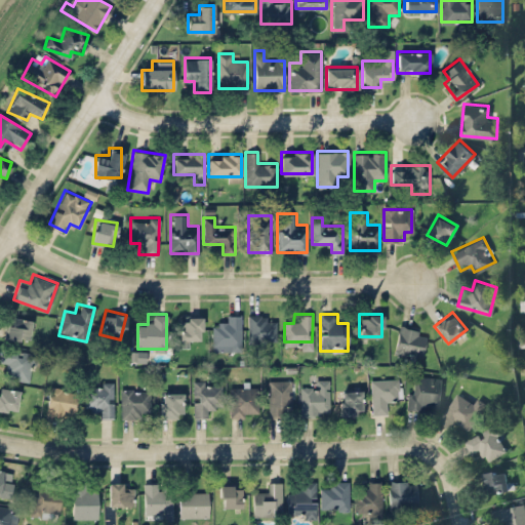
[(241,315),(221,315),(221,325),(211,324),(211,351),(241,351),(241,315)]
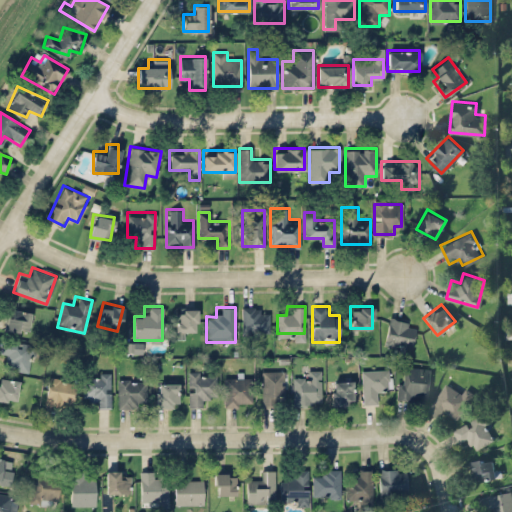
[(241,333),(268,333),(268,307),(241,307),(241,333)]
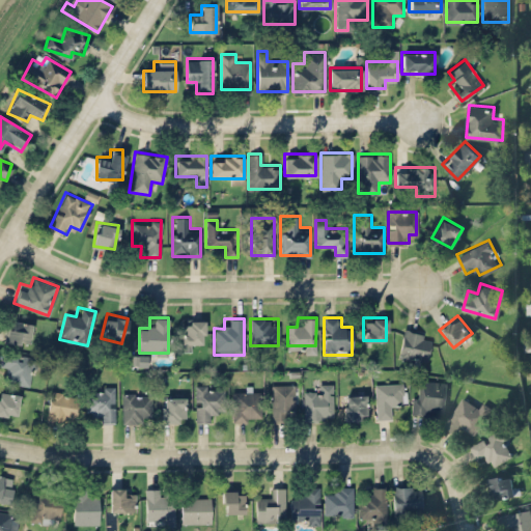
[(5,340),(28,344),(32,324),(9,319),(5,340)]
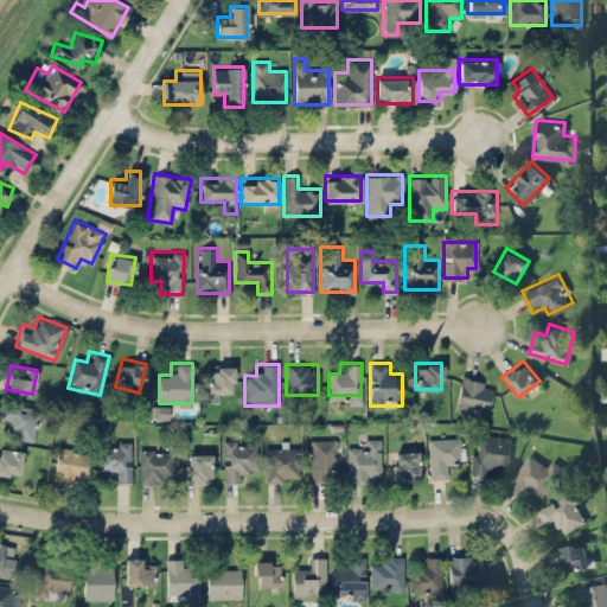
[(234,365),(205,365),(205,400),(219,400),(219,393),(234,393),(234,365)]
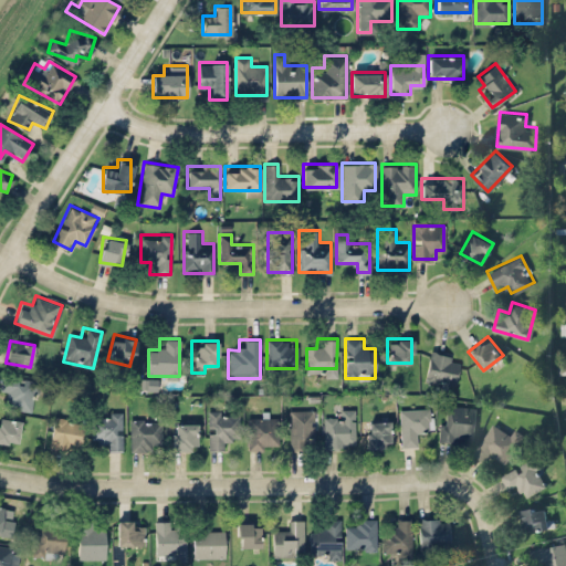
[(425,378),(454,385),(460,356),(430,350),(425,378)]
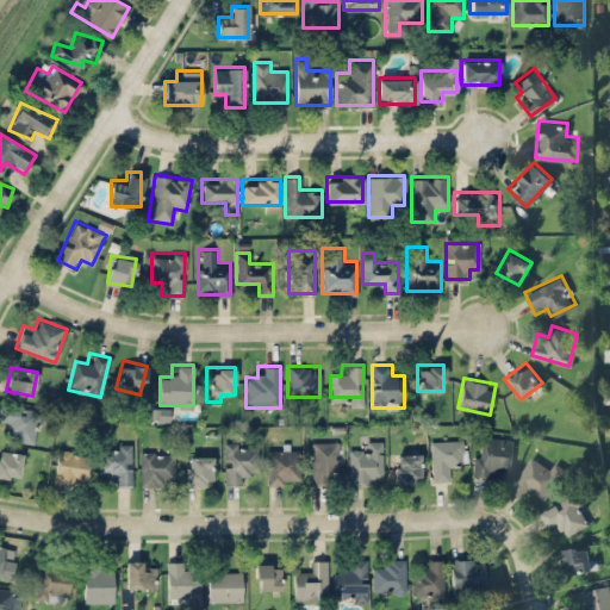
[(8,440),(37,443),(42,410),(2,405),(0,427),(10,428),(8,440)]
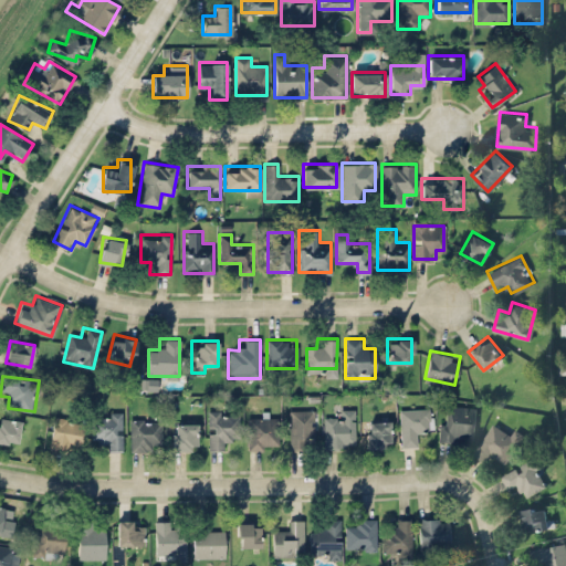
[(460,442),(461,435),(472,435),(474,407),(450,405),(450,416),(440,415),(438,440),(460,442)]
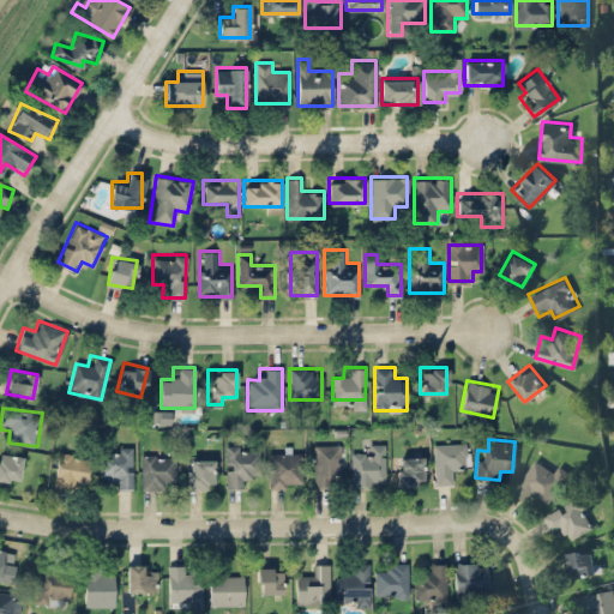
[(384,443),(362,443),(362,453),(350,453),(350,485),(384,485),(384,443)]
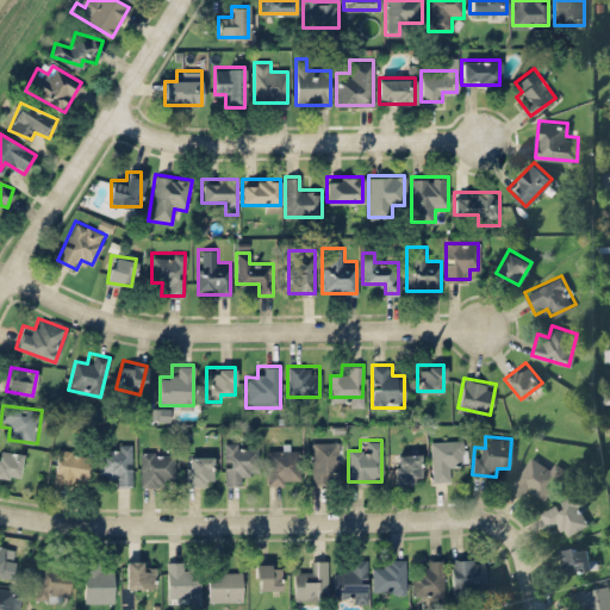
[(464,466),(464,440),(431,440),(431,479),(453,479),(453,466),(464,466)]
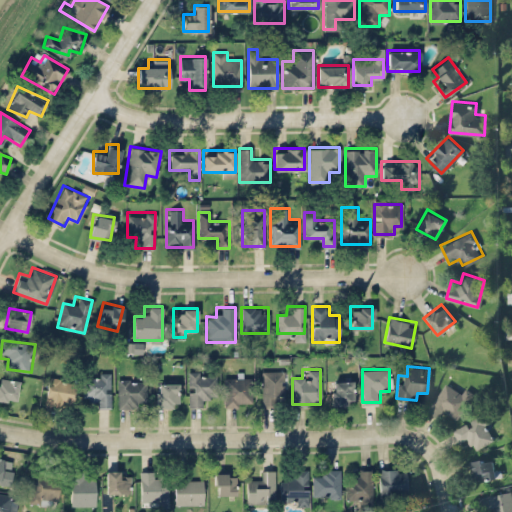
[(285,370),(261,370),(261,405),(285,405),(285,370)]
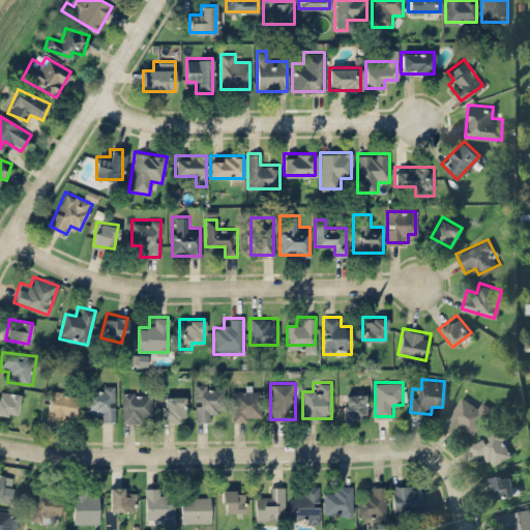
[(224,384),(195,384),(195,419),(214,419),(214,410),(224,410),(224,384)]
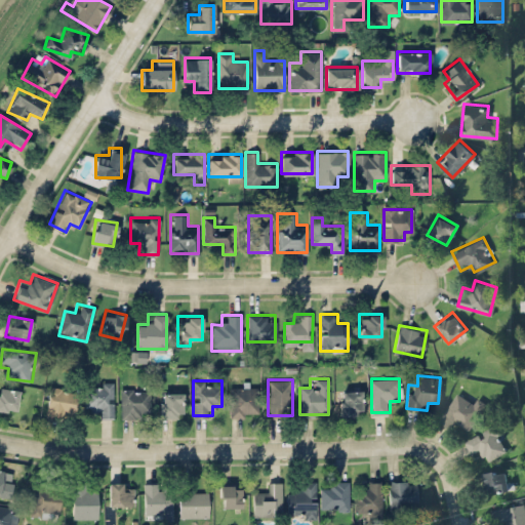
[(113,382),(84,382),(84,409),(93,409),(93,417),(113,417),(113,382)]
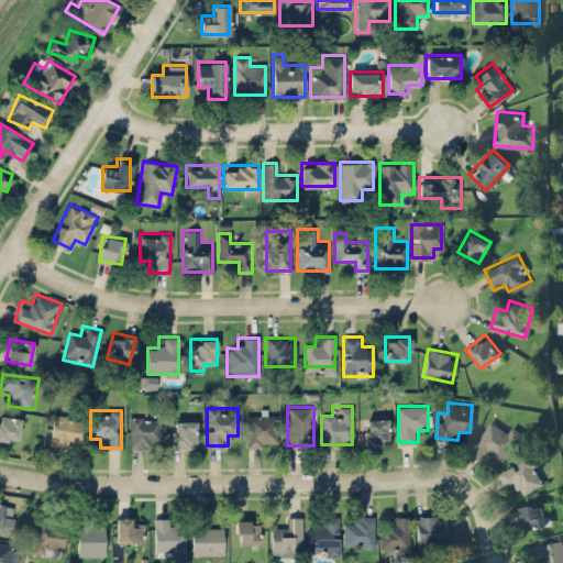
[(275,446),(276,414),(246,414),(246,446),(275,446)]
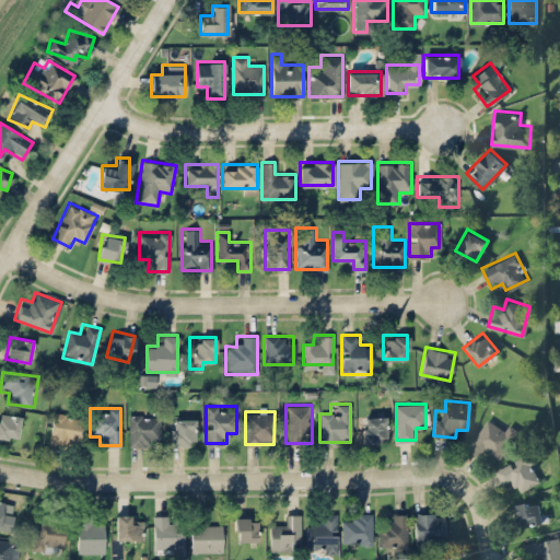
[(49,443),(78,445),(81,415),(51,412),(49,443)]
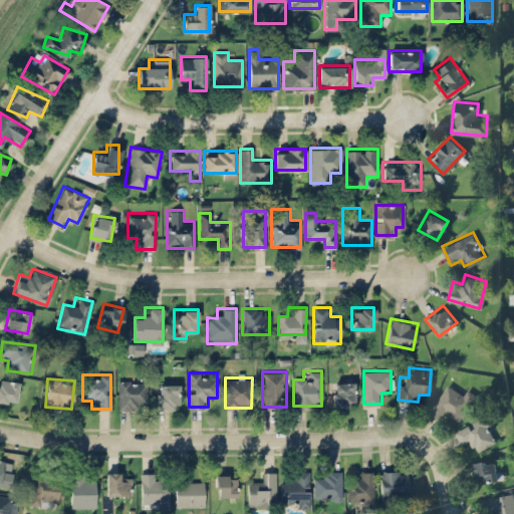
[(0,403),(16,403),(16,379),(0,379),(0,403)]
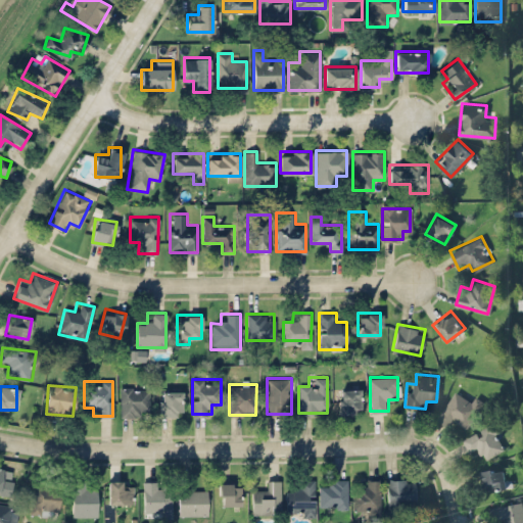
[(148,417),(148,386),(120,386),(120,417),(148,417)]
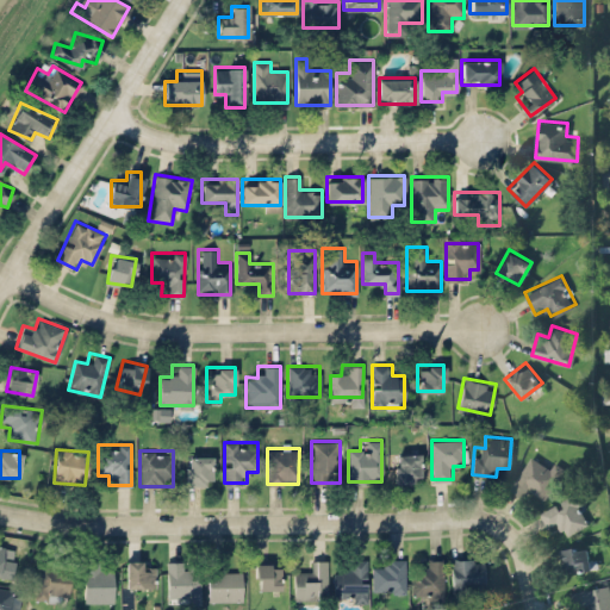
[(421,480),(421,452),(393,452),(393,480),(421,480)]
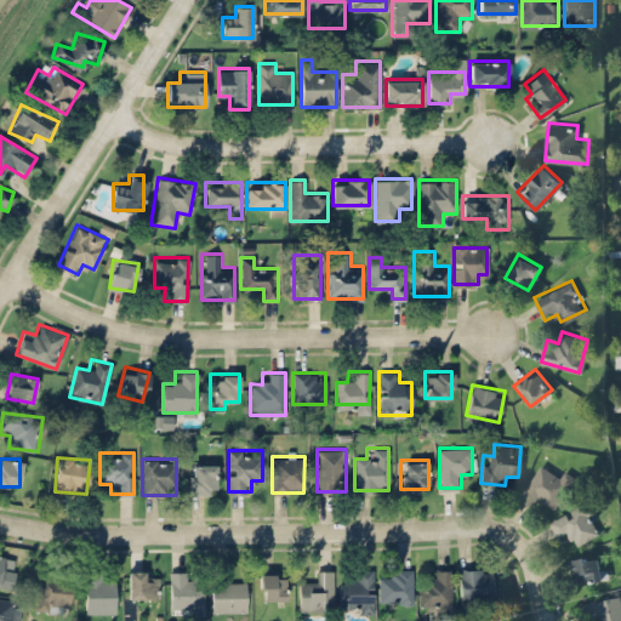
[(189,493),(216,493),(216,463),(189,463),(189,493)]
